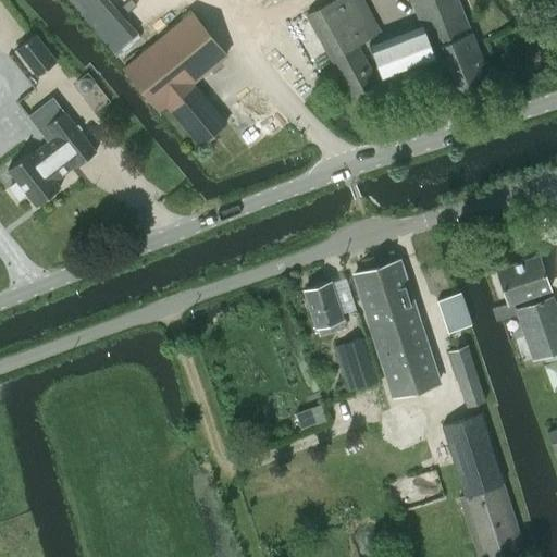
[(65,0),(113,54),(137,33),(108,0),(65,0)]
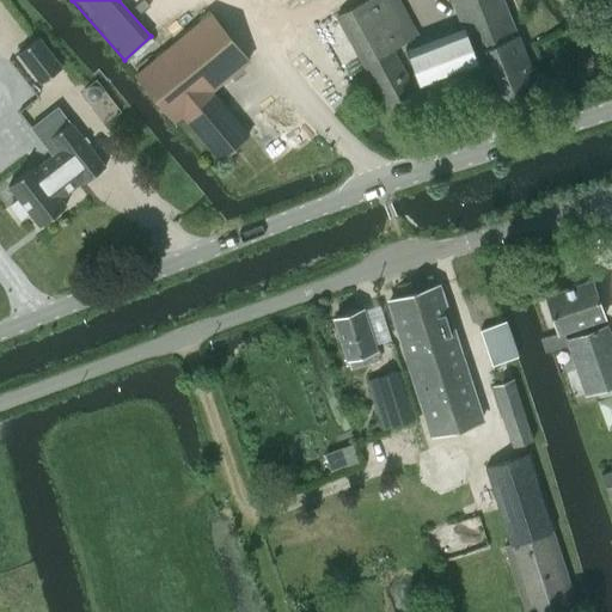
[(385,106),(416,90),(393,50),(418,37),(398,0),(365,0),(336,16),(385,106)]
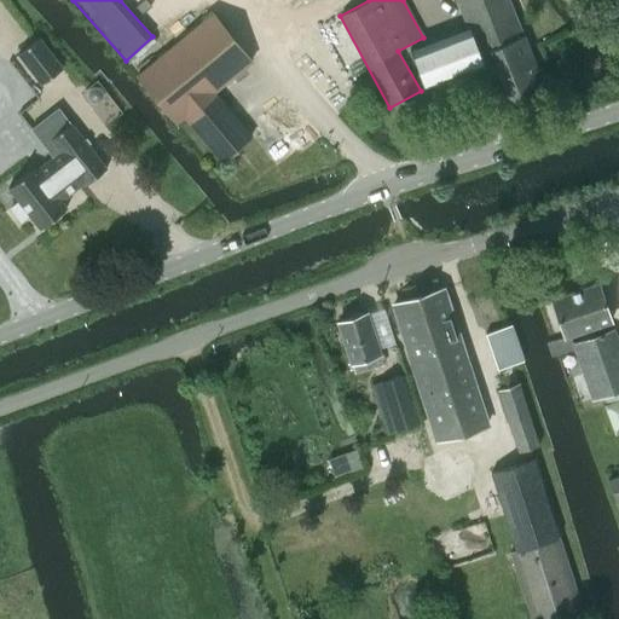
[(456,0),(468,30),(410,53),(424,88),(482,67),(499,111),(547,93),(536,65),(509,0),(456,0)]
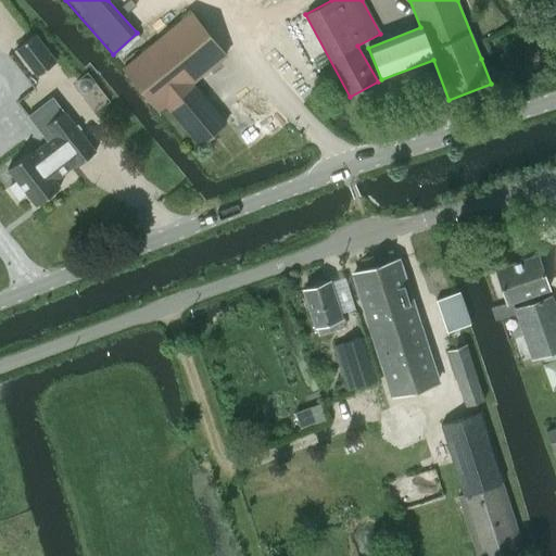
[(166,106),(200,146),(226,124),(192,84),(225,57),(189,14),(124,71),(160,112),(166,106)]
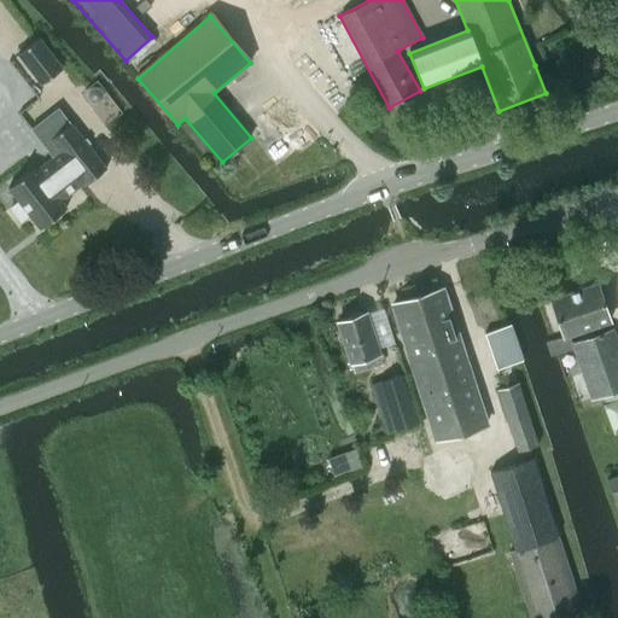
[(42,86),(48,81),(63,69),(40,39),(18,56),(42,86)]
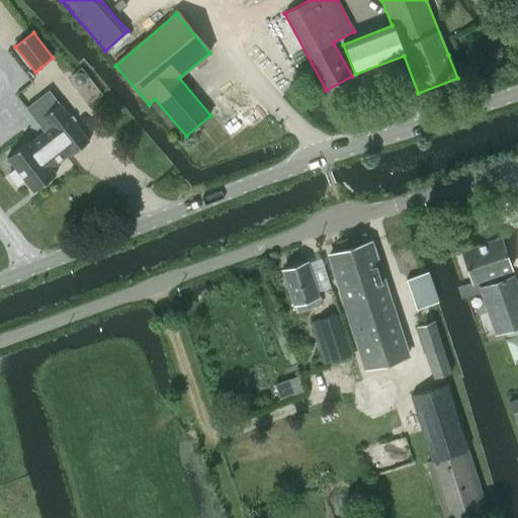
[(89,143),(61,104),(58,100),(39,114),(50,127),(30,142),(29,141),(7,158),(16,170),(9,175),(17,186),(24,180),(33,192),(56,175),(50,167),(69,153),(72,156),(89,143)]
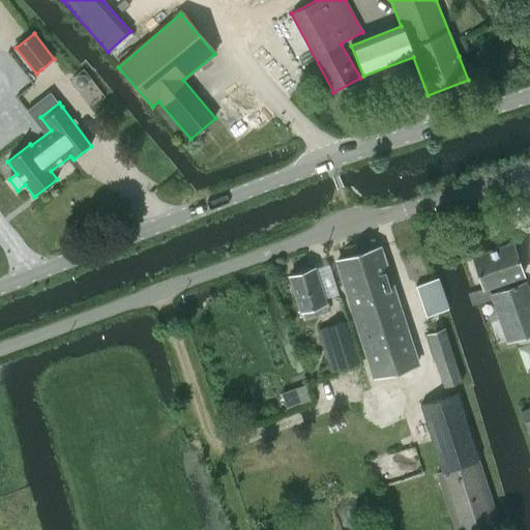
[(483,288),(469,293),(468,293),(472,306),(493,299),(507,343),(517,340),(519,346),(518,347),(527,373),(529,371),(529,339),(529,335),(529,334),(529,294),(526,283),(490,295),(487,288),(523,275),(511,242),(473,256),(483,288)]
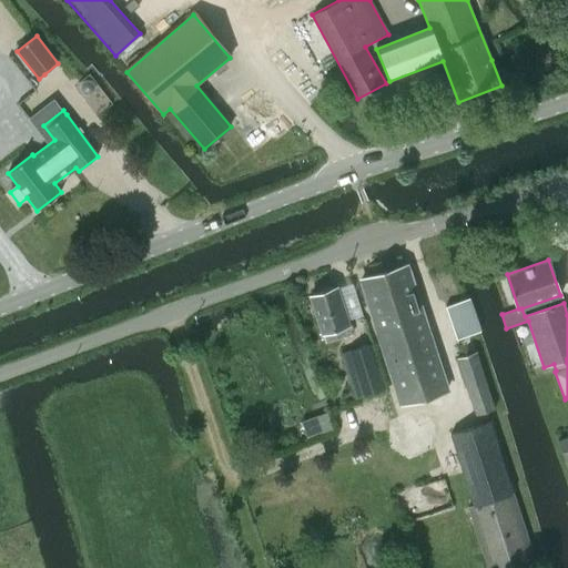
[(362,280),(388,366),(435,352),(407,265),(362,280)]
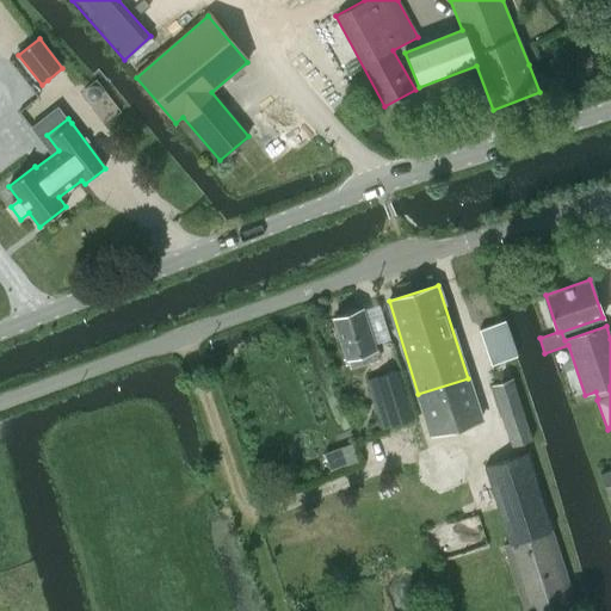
[(378,360),(363,313),(362,309),(334,319),(347,362),(346,362),(349,369),(378,360)]
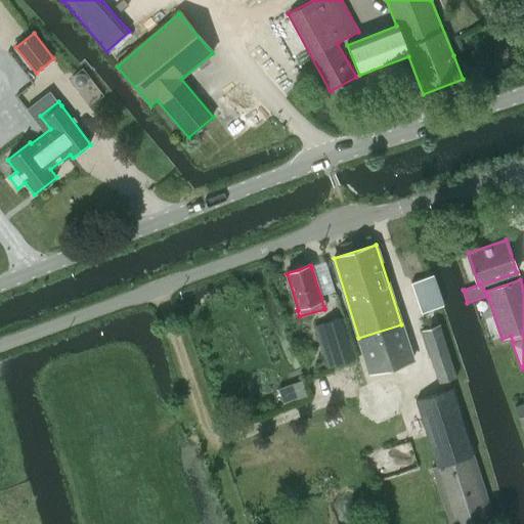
[(420,313),(439,306),(442,305),(432,275),(409,282),(420,313)]
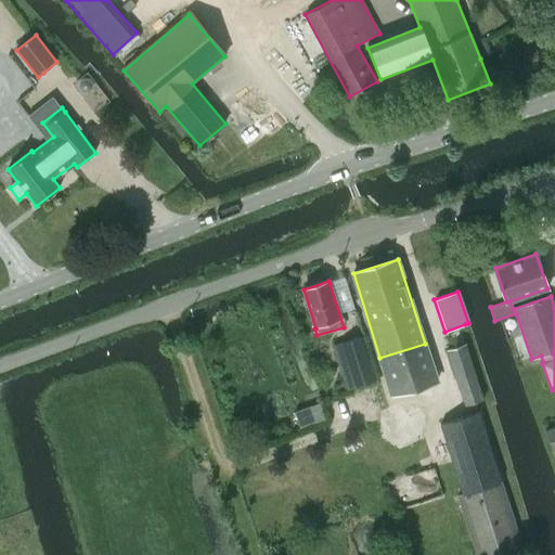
[(361,336),(333,345),(339,365),(348,363),(356,387),(375,381),(361,336)]
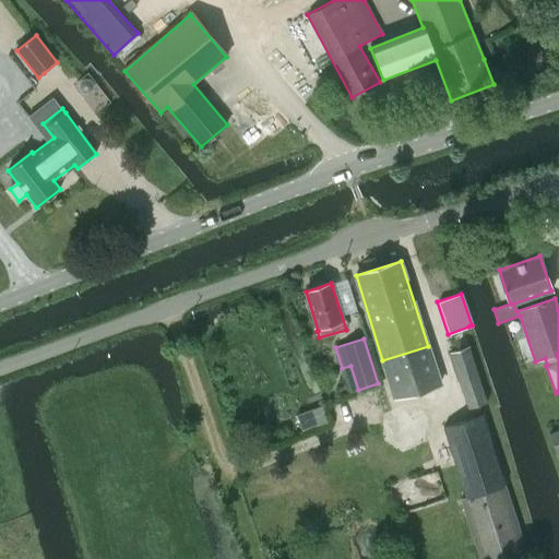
[(440,383),(428,346),(382,360),(394,397),(440,383)]
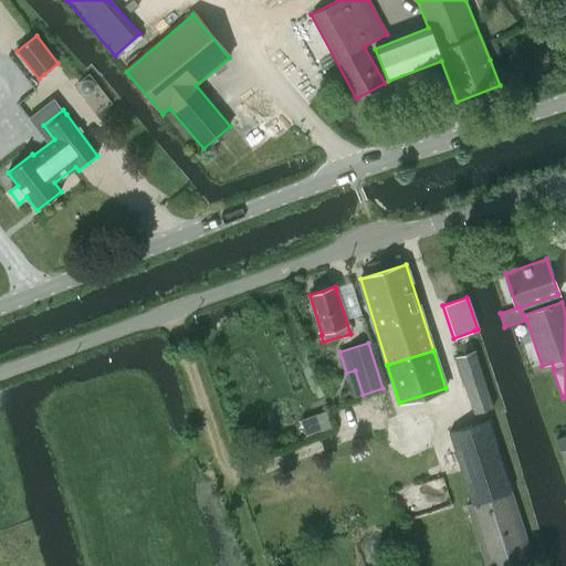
[(474,350),(456,357),(473,413),(493,407),(474,350)]
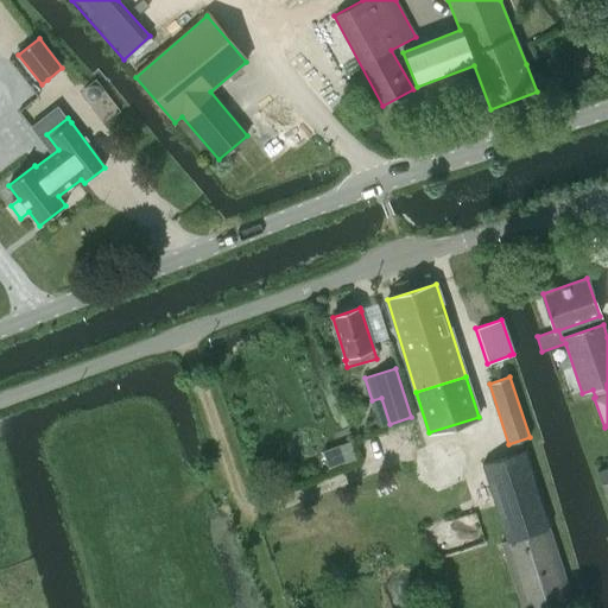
[(336,447),(323,450),(328,467),(341,463),(336,447)]
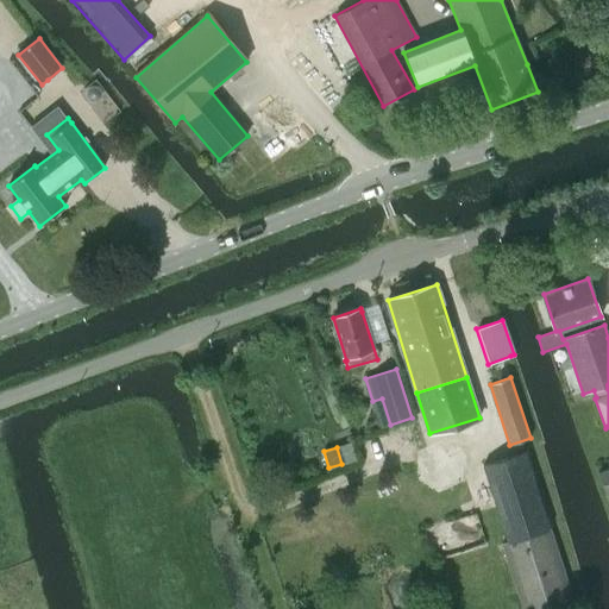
[(483,465),(507,540),(507,541),(550,528),(525,451),(483,465)]
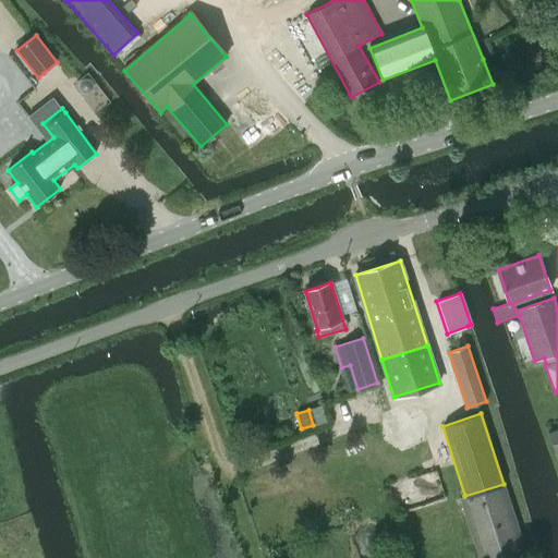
[(557,428),(547,433),(555,453),(557,451),(557,428)]
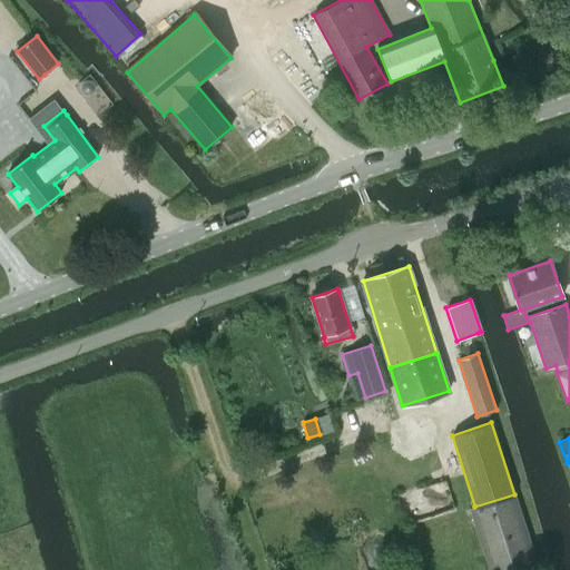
[(508,569),(536,561),(514,494),(474,507),(474,505),(470,508),(489,569),(508,569)]
